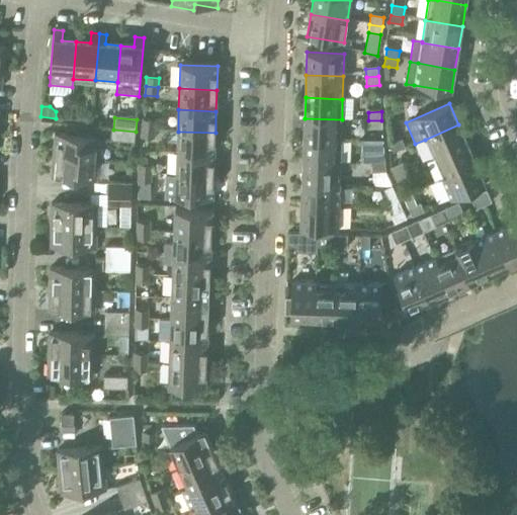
[(305,118),(304,141),(341,142),(342,119),(305,118)]
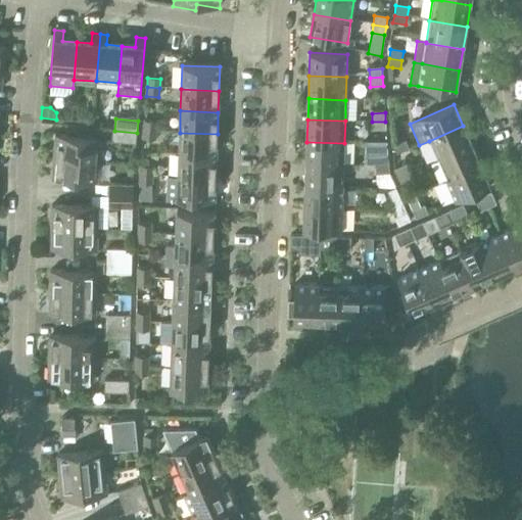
[(144,122),(143,131),(155,132),(156,123),(144,122)]
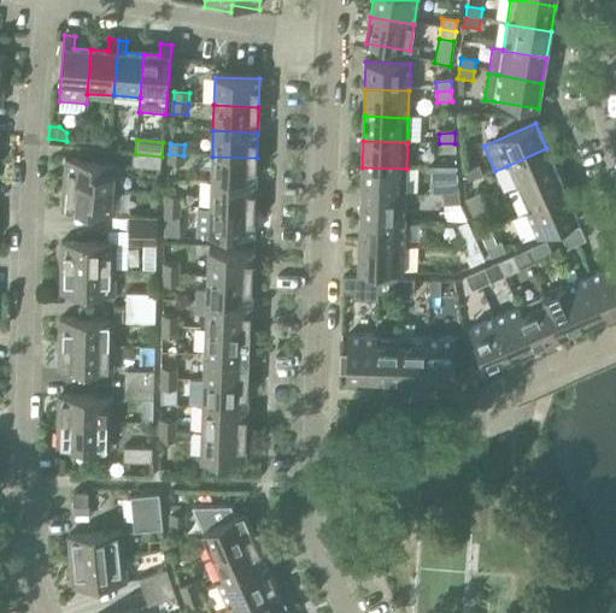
[(456,153),(455,143),(439,143),(440,154),(456,153)]
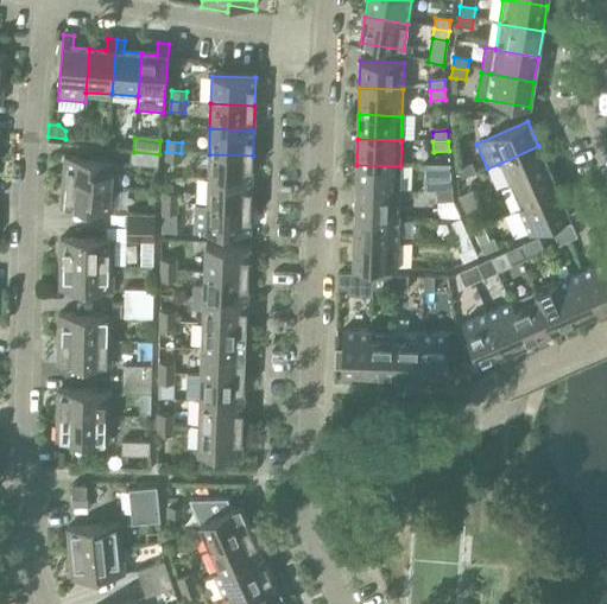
[(509,188),(549,170),(538,146),(499,164),(509,188)]
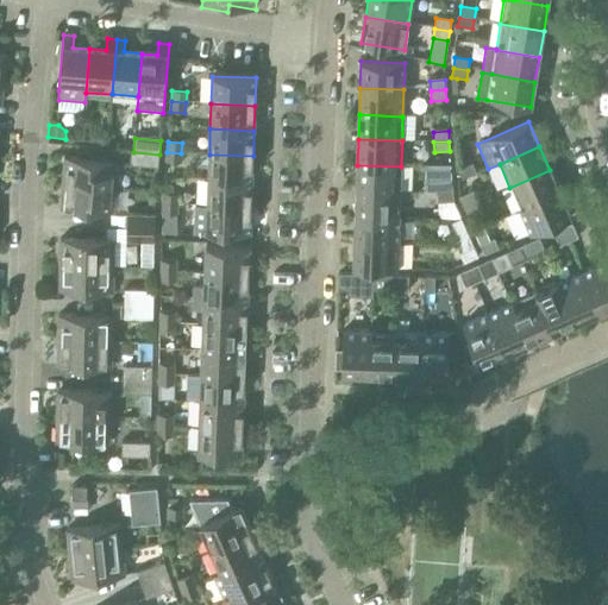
[(130,166),(157,169),(160,155),(133,152),(131,151),(130,166)]
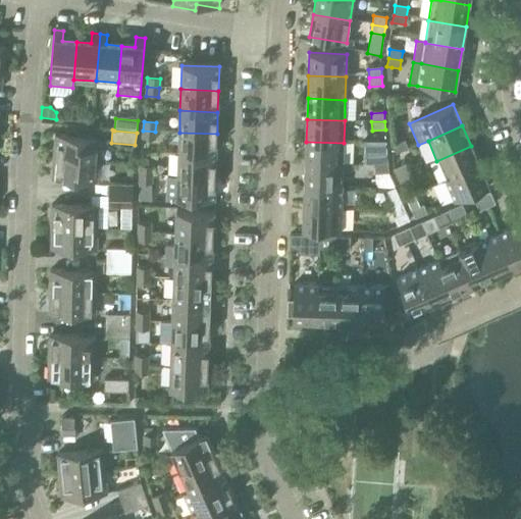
[(155,141),(155,132),(143,131),(142,140),(155,141)]
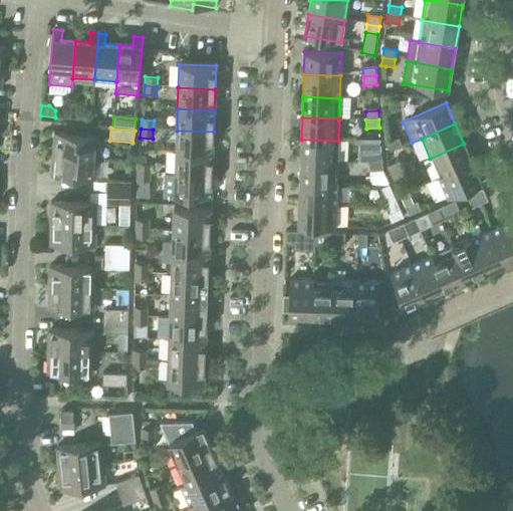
[(177,131),(176,153),(213,154),(214,132),(177,131)]
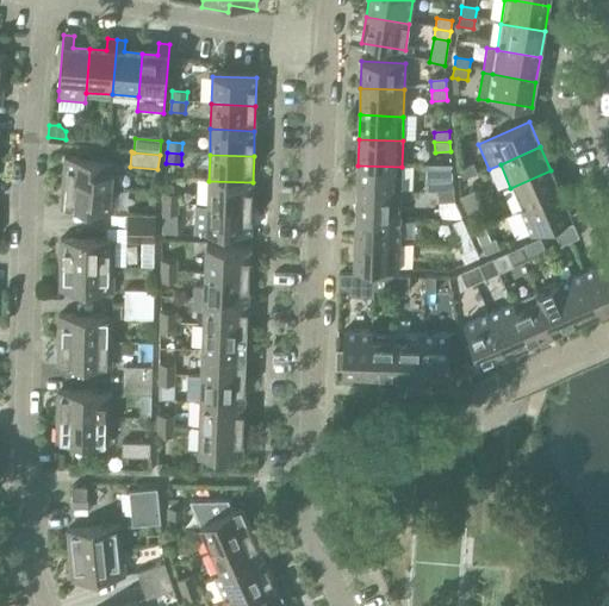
[(64,158),(62,185),(116,189),(118,163),(64,158)]
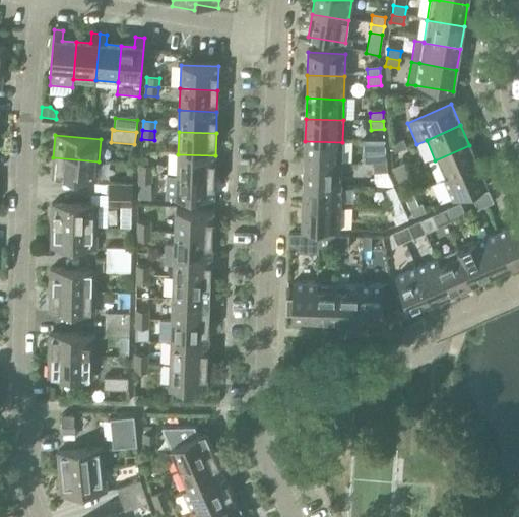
[(394,153),(406,148),(402,140),(391,145),(394,153)]
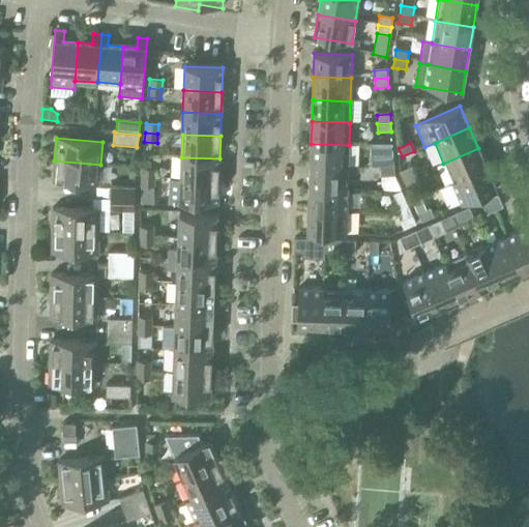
[(311,144),(310,166),(348,168),(349,145),(311,144)]
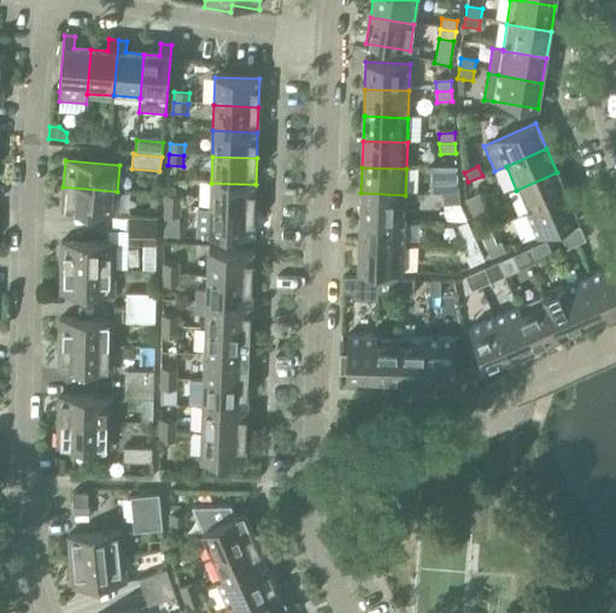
[(568,196),(557,172),(516,190),(527,214),(568,196)]
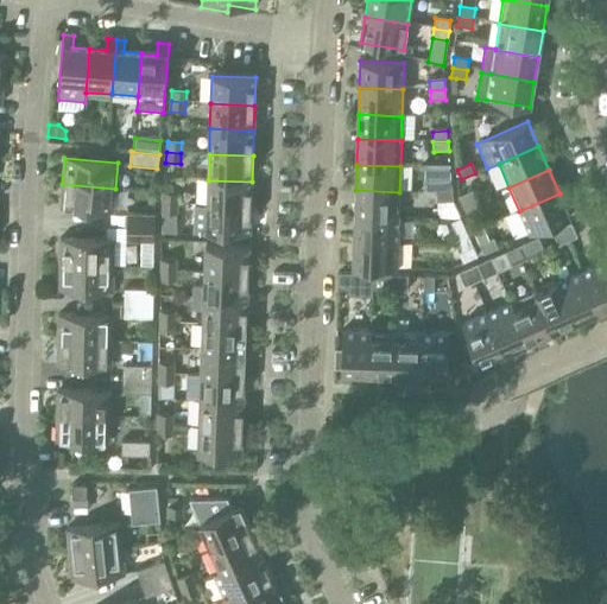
[(208,180),(207,207),(251,208),(252,182),(208,180)]
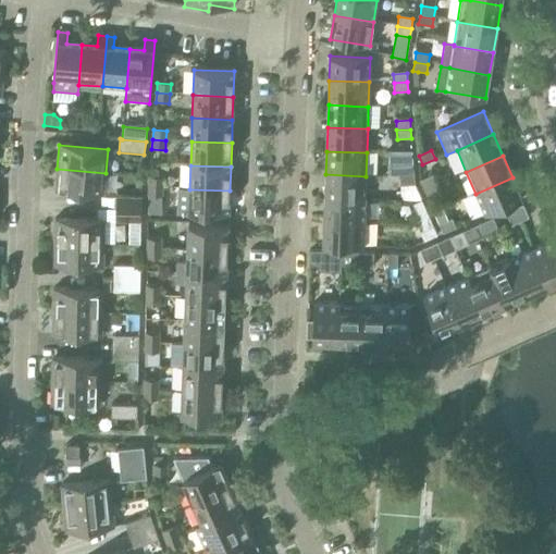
[(388,177),(399,177),(414,176),(412,167),(399,168),(398,167),(388,168),(388,177)]
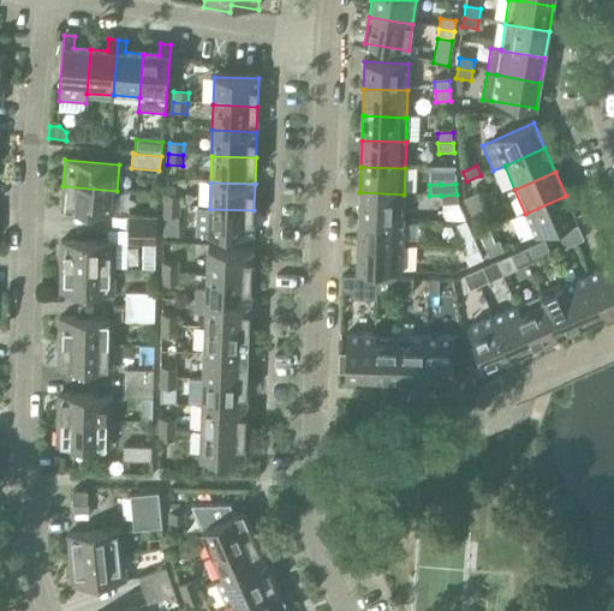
[(114,216),(117,191),(63,186),(60,211),(114,216)]
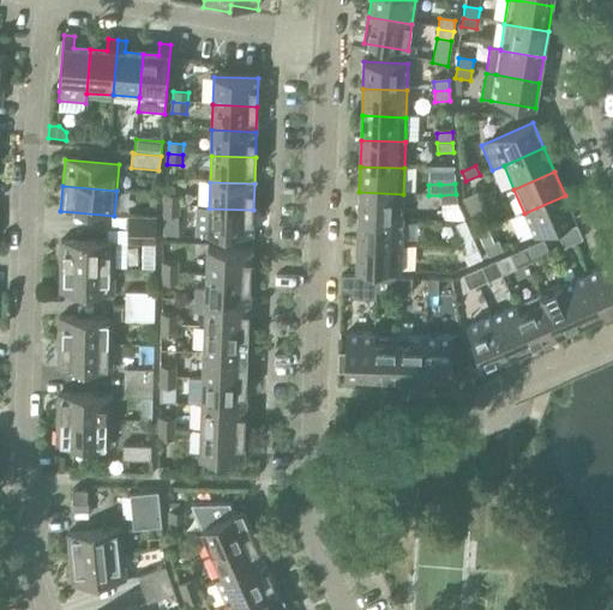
[(359,192),(358,218),(402,221),(403,194),(359,192)]
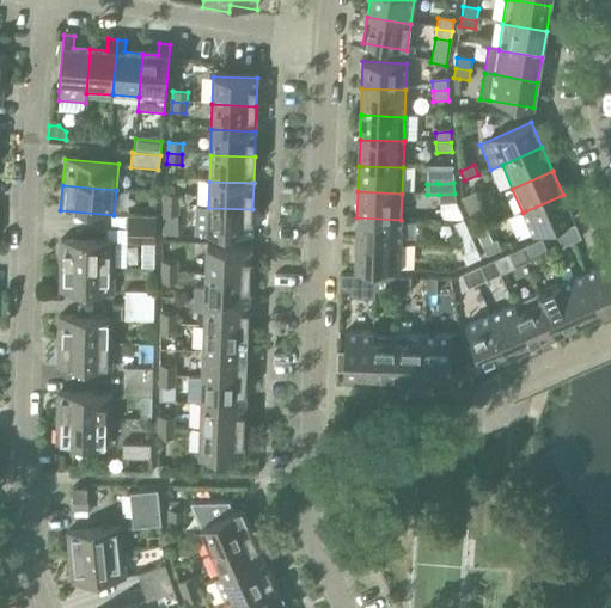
[(164,194),(163,207),(178,207),(178,195),(164,194)]
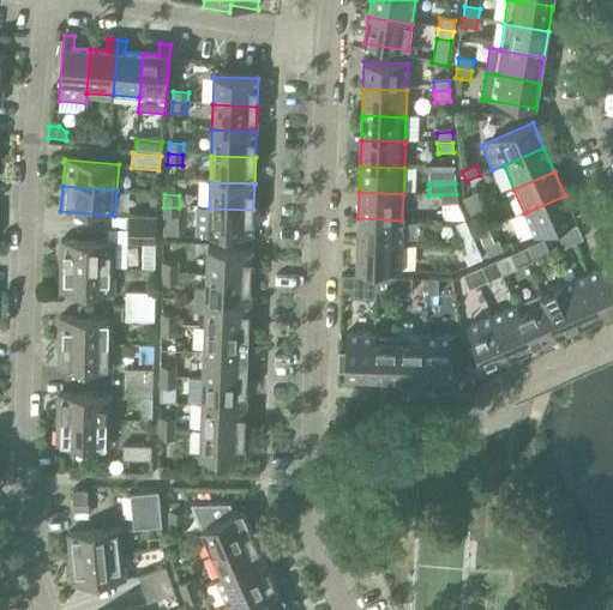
[(440,195),(442,205),(457,205),(456,194),(440,195)]
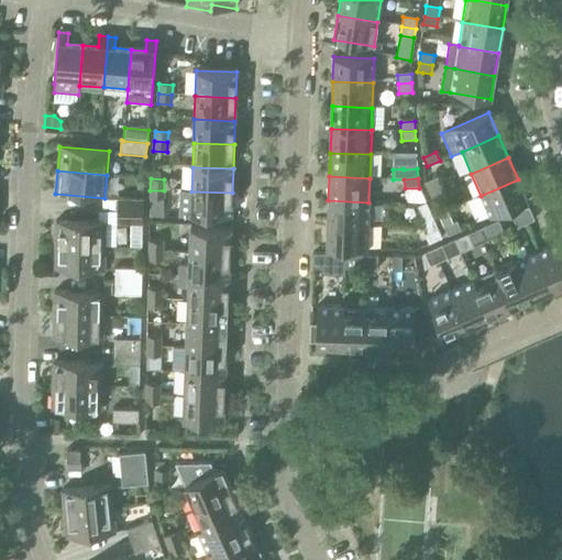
[(423,184),(428,193),(441,187),(437,178),(423,184)]
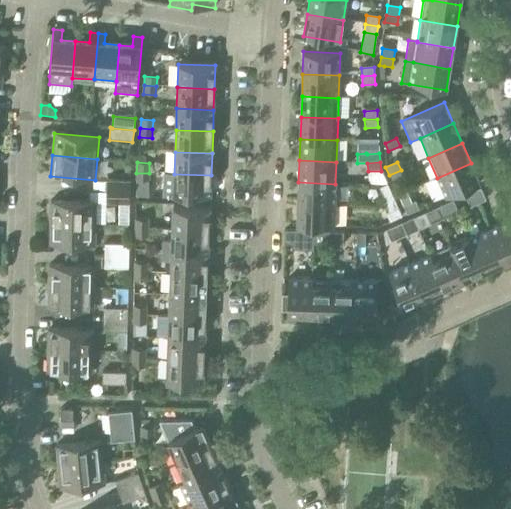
[(480,183),(471,163),(437,178),(446,198),(480,183)]
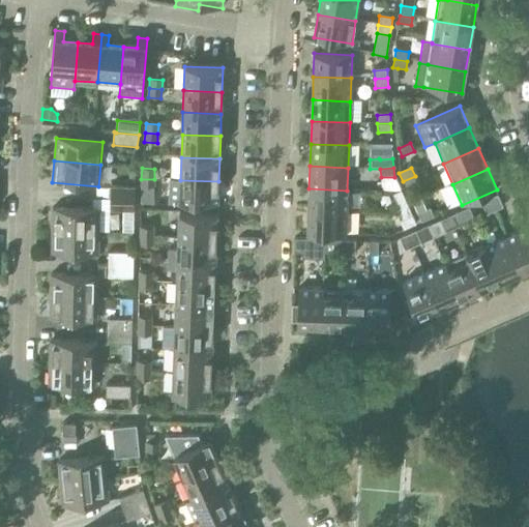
[(418,184),(415,176),(403,181),(406,189),(418,184)]
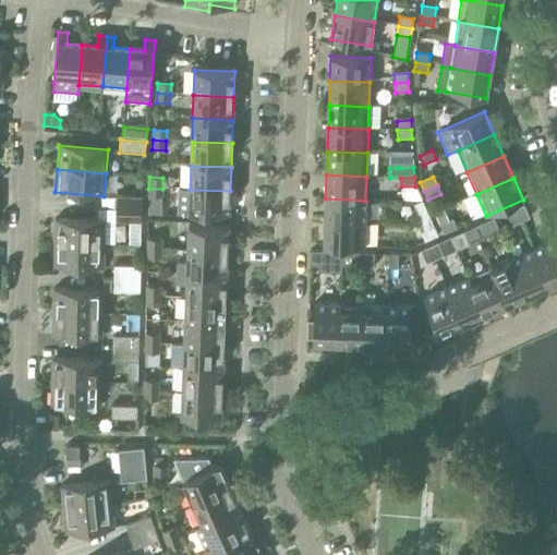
[(161,197),(162,189),(148,189),(148,196),(161,197)]
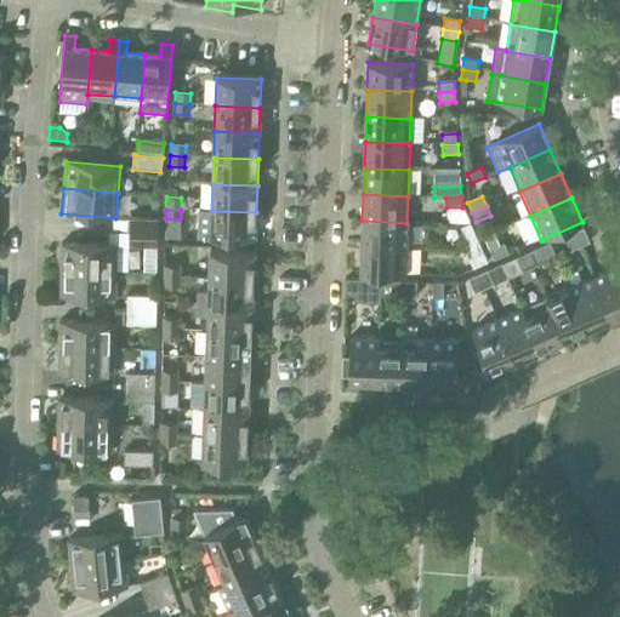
[(255,239),(256,212),(211,211),(210,238),(255,239)]
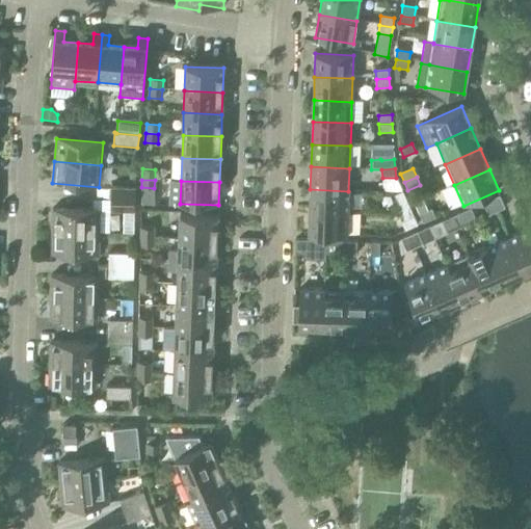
[(140,205),(154,205),(154,188),(141,187),(140,205)]
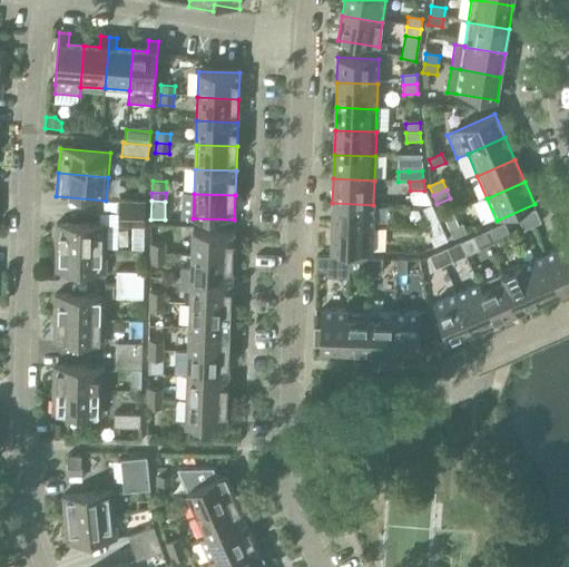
[(118,202),(117,215),(144,216),(145,203),(118,202)]
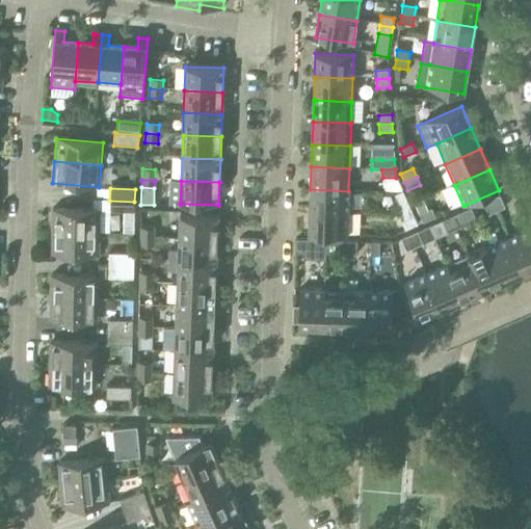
[(310,189),(309,212),(347,213),(348,191),(310,189)]
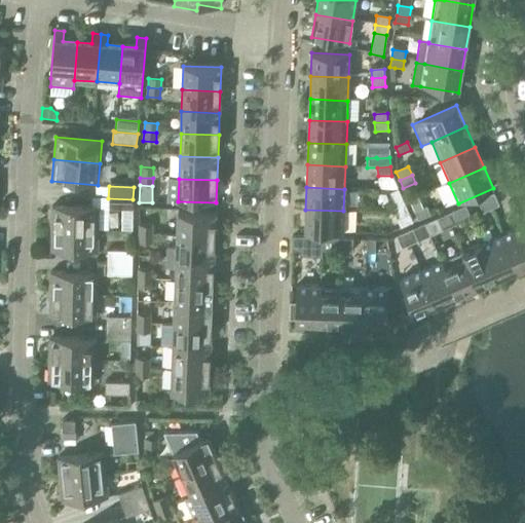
[(498,207),(497,202),(510,197),(507,189),(493,195),(493,194),(485,198),(490,211),(498,207)]
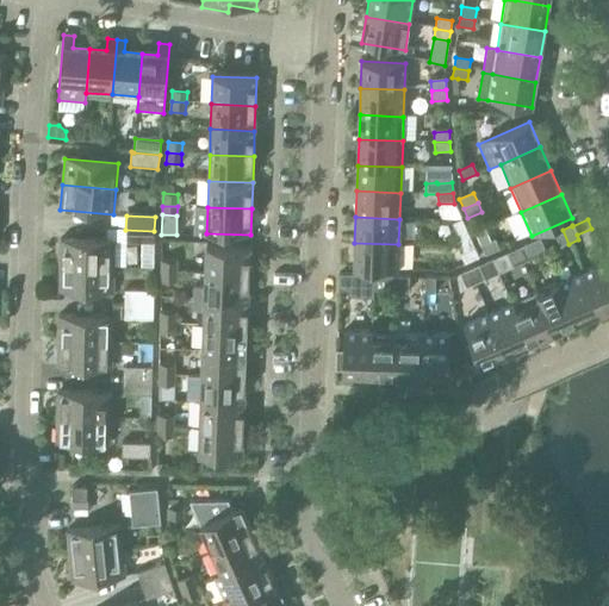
[(452,237),(455,247),(470,239),(461,220),(451,225),(455,235),(452,237)]
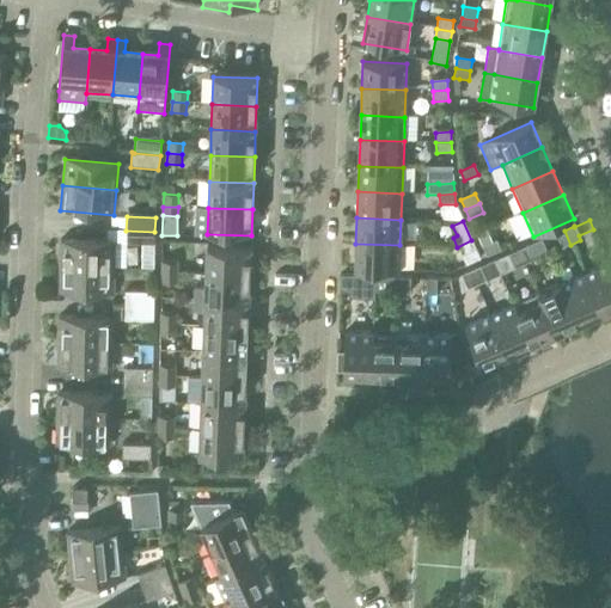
[(154,246),(154,232),(126,231),(126,245),(154,246)]
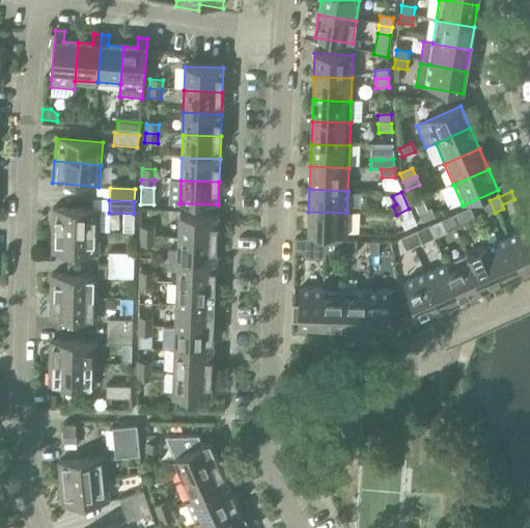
[(430,210),(426,211),(422,200),(413,203),(422,223),(434,218),(430,210)]
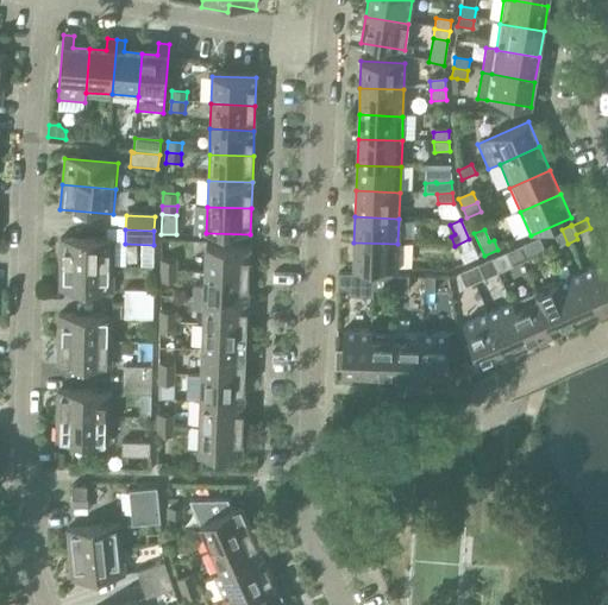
[(562,229),(553,233),(559,247),(568,244),(562,229)]
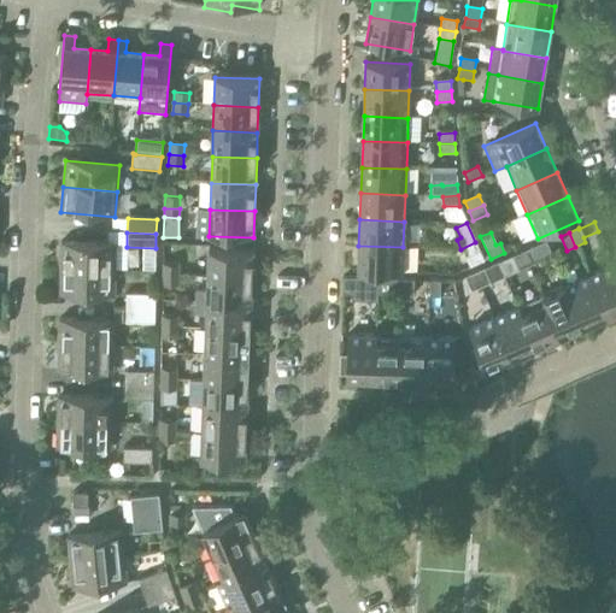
[(479,252),(477,249),(475,242),(461,249),(465,258),(465,259),(469,270),(485,263),(479,252)]
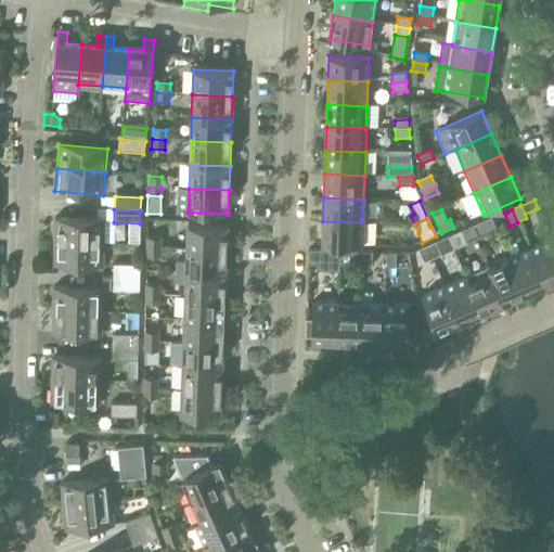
[(469,228),(475,241),(497,231),(491,218),(469,228)]
